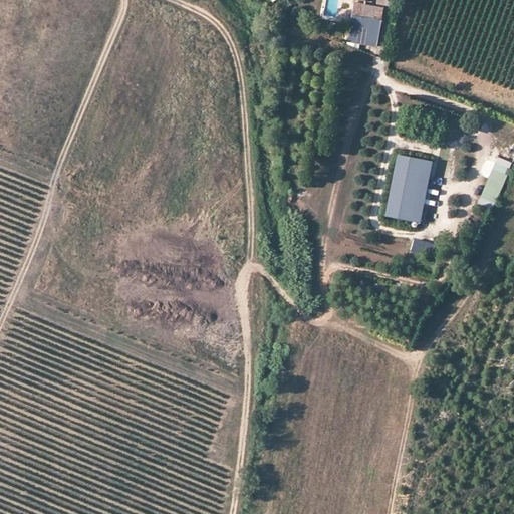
[(352,0),(346,41),(378,46),(383,6),(364,2),(364,0),(352,0)]
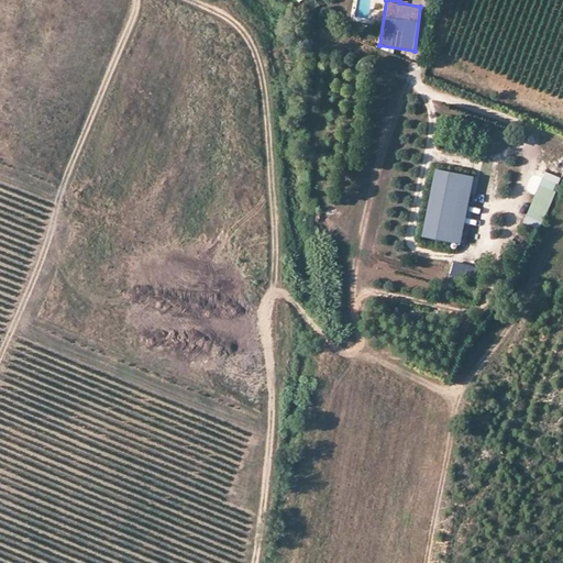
[(470,188),(472,174),(434,166),(421,233),(459,241),(462,227),(450,224),(457,186),(470,188)]
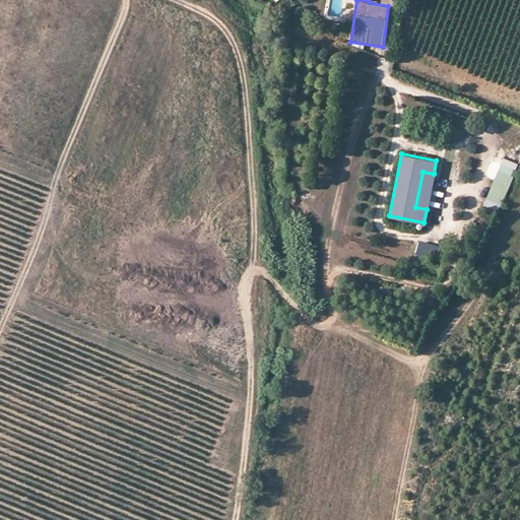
[(499,169),(514,175),(519,166),(503,158),(499,169)]
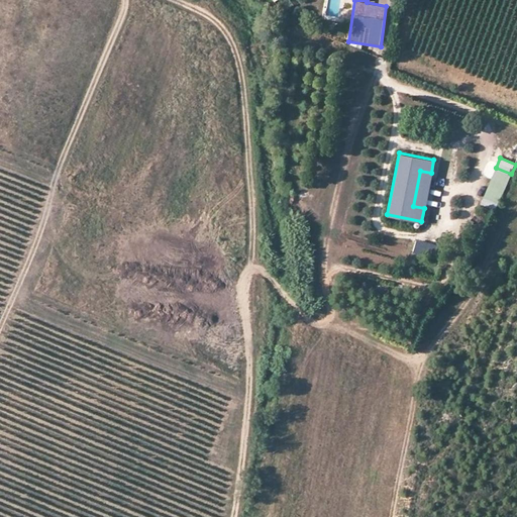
[(506,185),(511,174),(496,168),(489,182),(504,189),(506,185)]
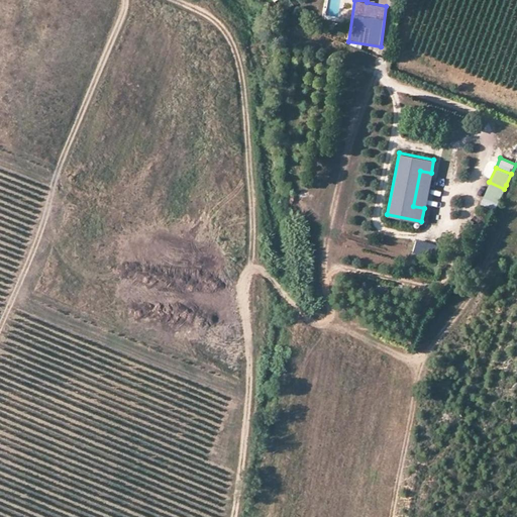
[(413,206),(424,208),(431,173),(420,171),(413,206)]
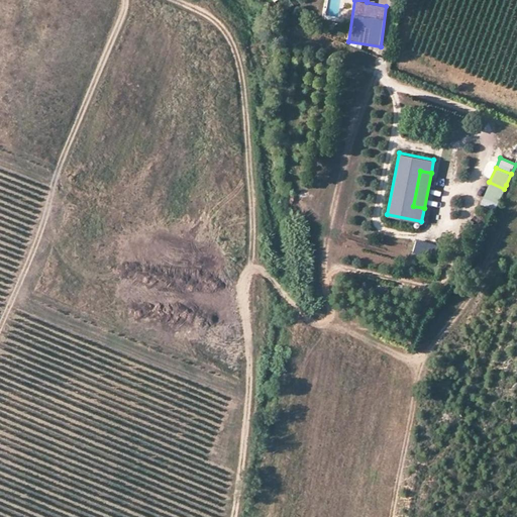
[(504,189),(489,182),(482,197),(498,204),(504,189)]
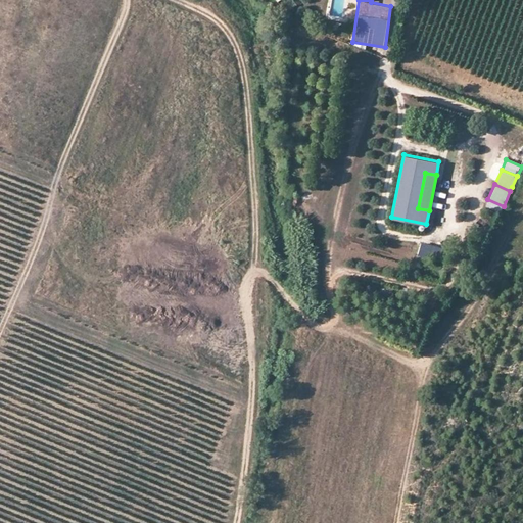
[(504,206),(487,199),(484,205),(500,212),(504,206)]
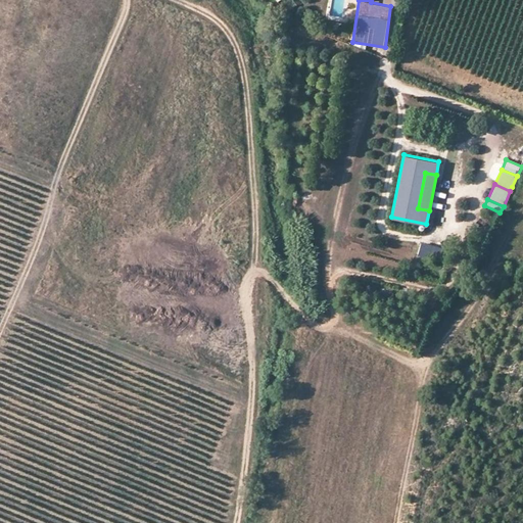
[(420,241),(417,253),(443,262),(447,249),(420,241)]
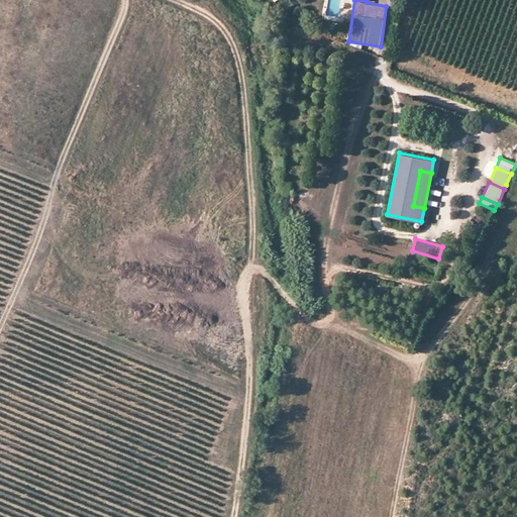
All buildings are outlined.
